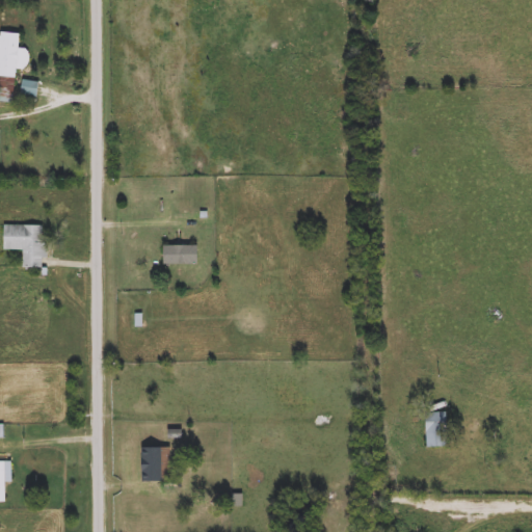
[(0,77),(0,32),(21,34),(19,68),(18,68),(17,78),(0,77)]
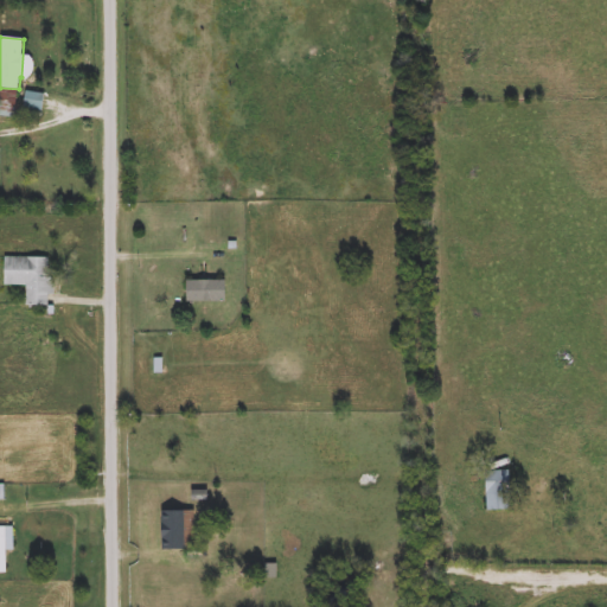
[(52,257),(51,306),(26,306),(26,286),(5,286),(5,257),(52,257)]
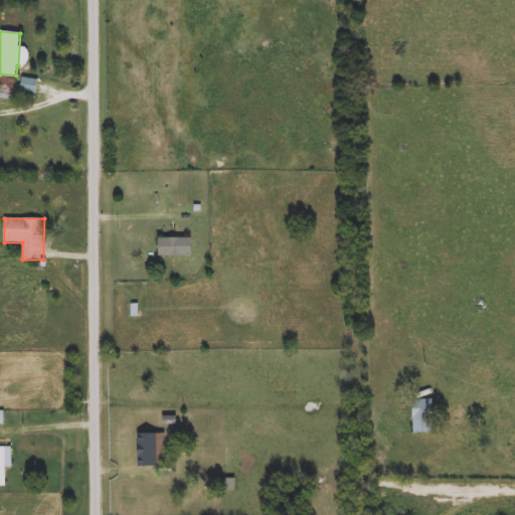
[(192,237),(192,255),(158,255),(158,237),(192,237)]
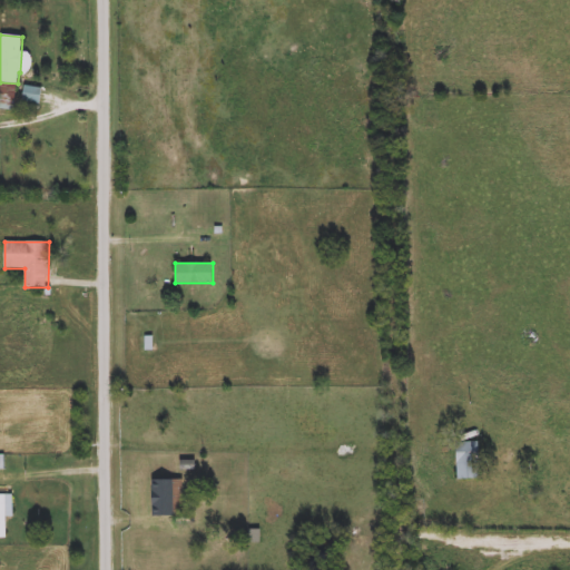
[(458,442),(479,442),(479,479),(458,479),(458,442)]
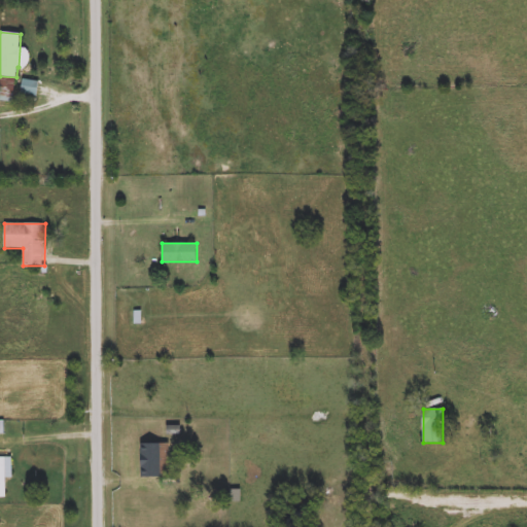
[(150,444),(170,444),(170,478),(150,478),(150,444)]
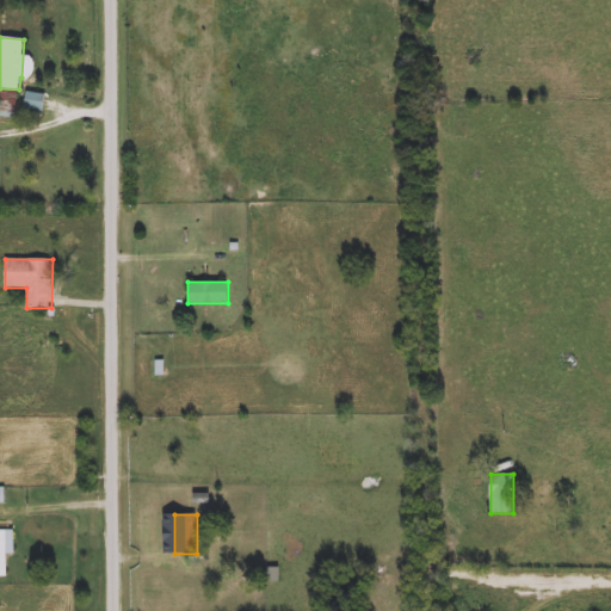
[(0,530),(14,530),(14,553),(7,553),(7,578),(0,578),(0,530)]
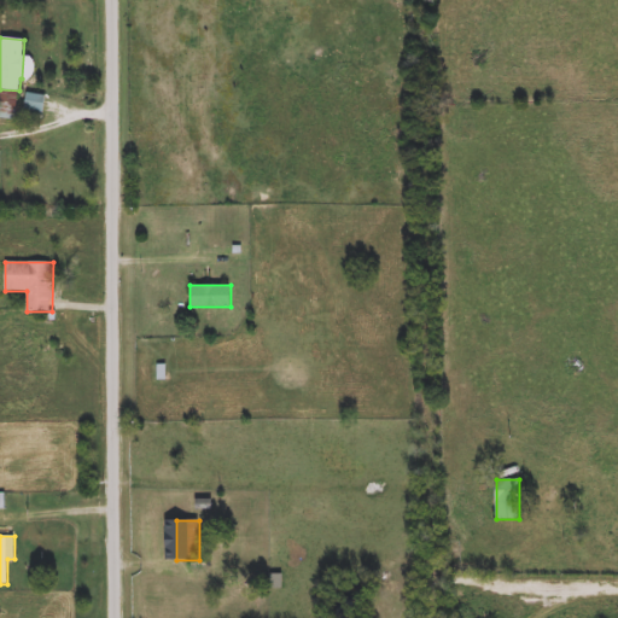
All buildings are outlined.
